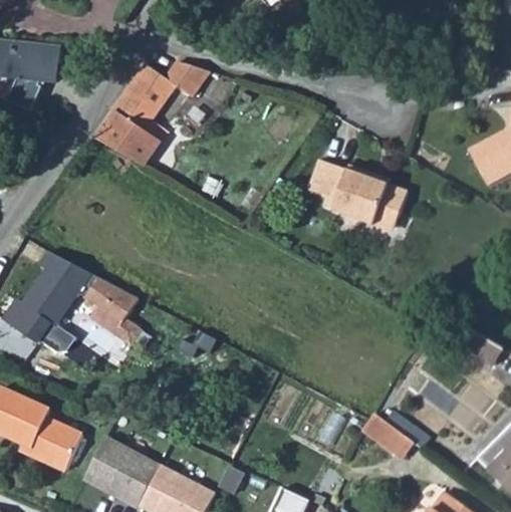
[(0,76),(15,79),(5,102),(29,112),(39,88),(36,86),(38,81),(52,83),(54,64),(57,65),(59,46),(0,39),(0,76)]
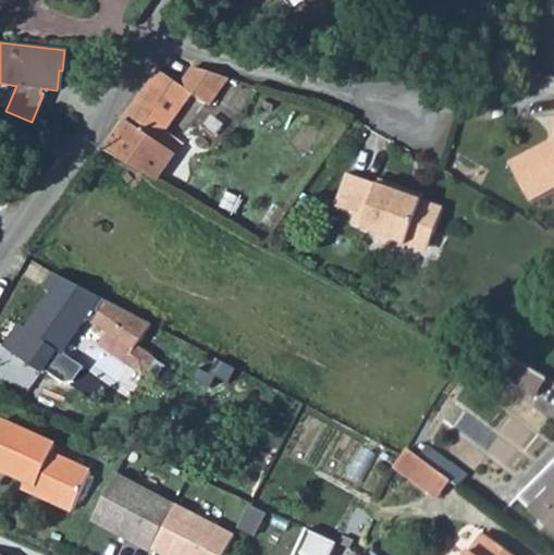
[(125,122),(107,149),(155,177),(172,153),(154,142),(160,132),(188,90),(207,102),(224,76),(191,64),(179,83),(159,69),(123,120),(125,122)]
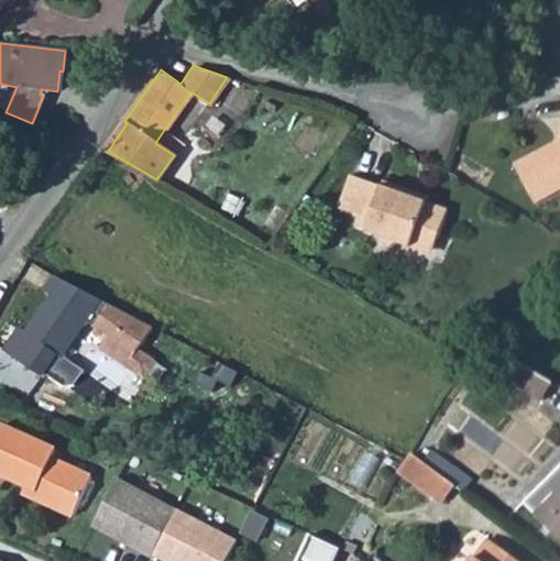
[(162,133),(155,143),(174,155),(180,145),(162,133)]
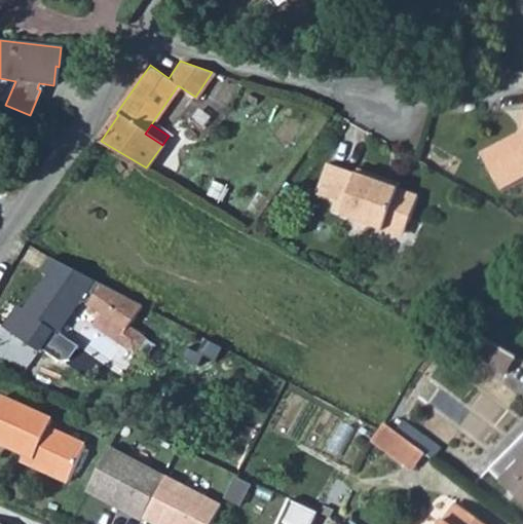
[(522,127),(519,131),(478,150),(496,187),(522,174),(522,127)]
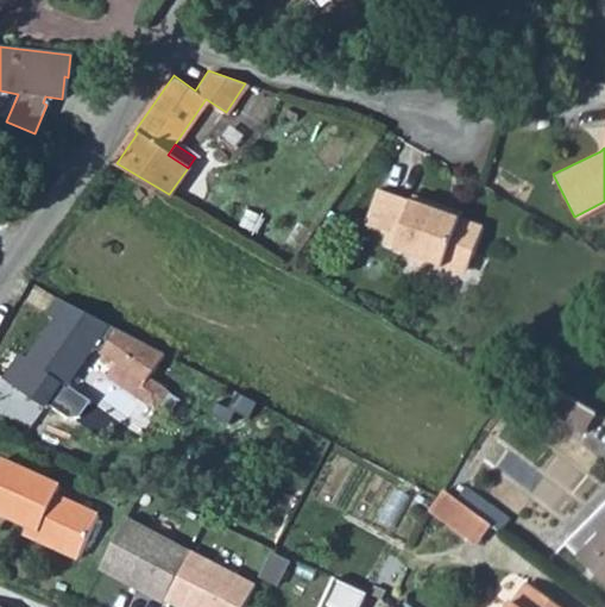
[(410,201),(376,189),(364,225),(388,233),(383,244),(394,249),(394,251),(407,255),(409,263),(418,266),(428,262),(455,271),(467,267),(481,225),(460,218),(441,211),(442,204),(413,194),(410,201)]
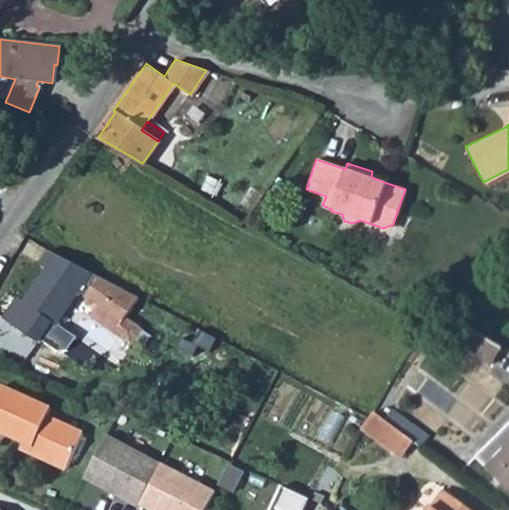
[(372,171),(371,177),(387,183),(388,176),(372,171)]
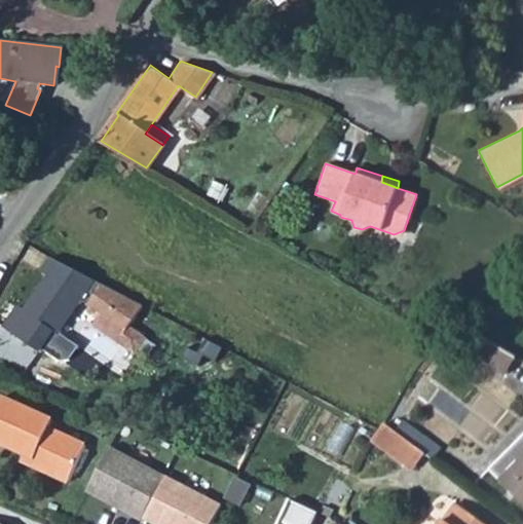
[(23,309),(16,305),(3,328),(42,353),(46,349),(58,358),(66,357),(72,348),(71,339),(60,331),(81,299),(99,311),(90,325),(133,350),(142,336),(126,327),(143,305),(50,257),(40,271),(46,275),(29,301),(23,309)]
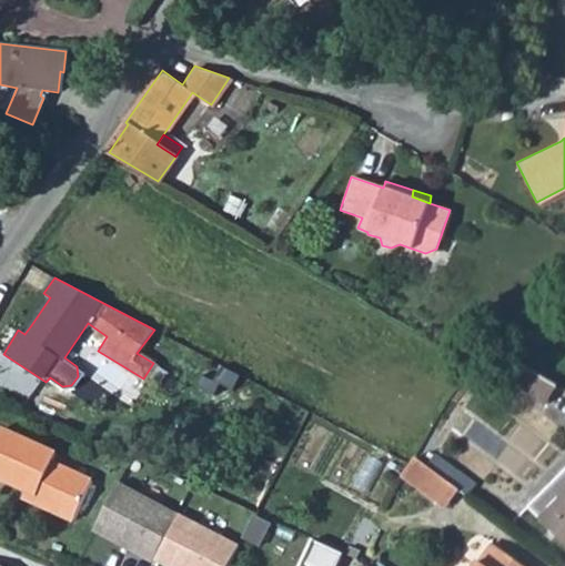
[(24,321),(18,330),(24,334),(31,325),(24,321)]
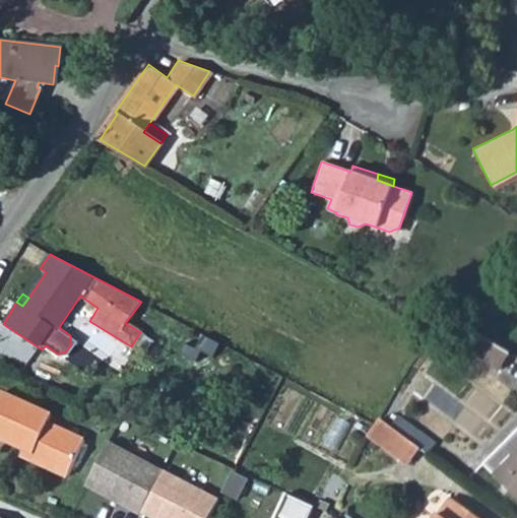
[(508,351),(461,324),(455,334),(465,339),(460,348),(497,371),(508,351)]
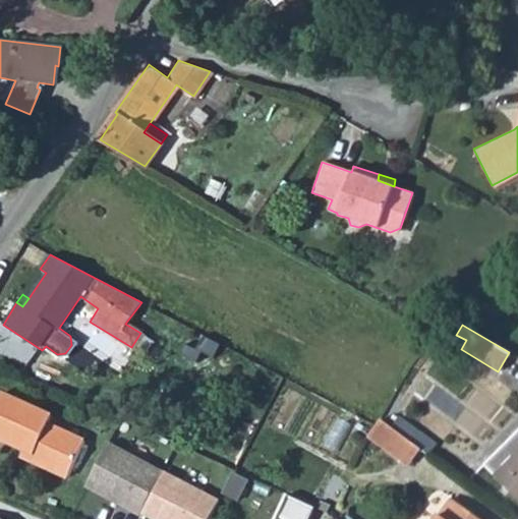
[(273,370),(265,387),(274,391),(282,376),(273,370)]
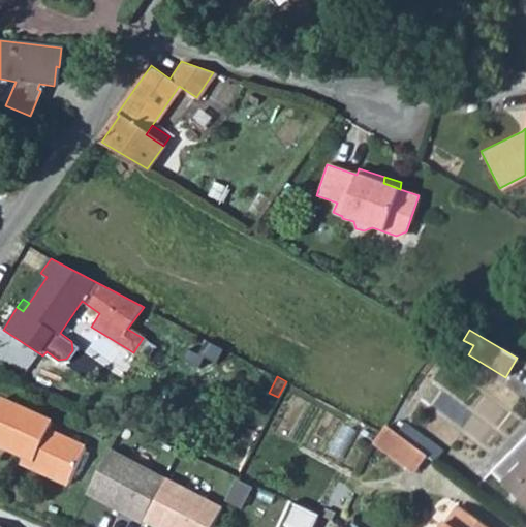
[(0,445),(23,457),(32,460),(29,467),(66,484),(85,446),(49,429),(51,422),(2,399),(0,403),(0,445)]
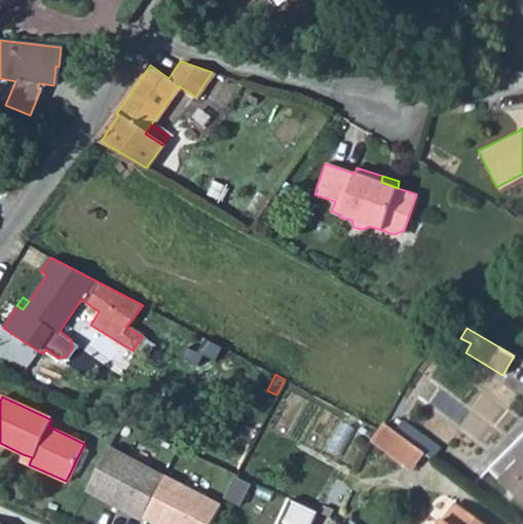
[(401,420),(393,431),(410,443),(417,434),(401,420)]
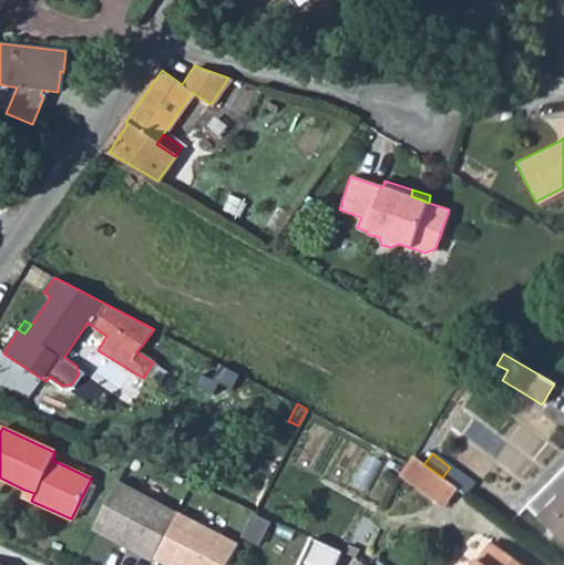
[(408,462),(399,474),(441,506),(455,489),(442,478),(423,464),(411,455),(408,462)]
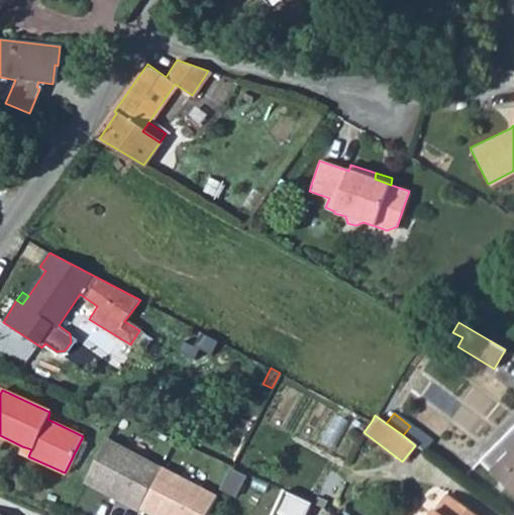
[(410,426),(403,435),(415,445),(422,450),(429,441),(410,426)]
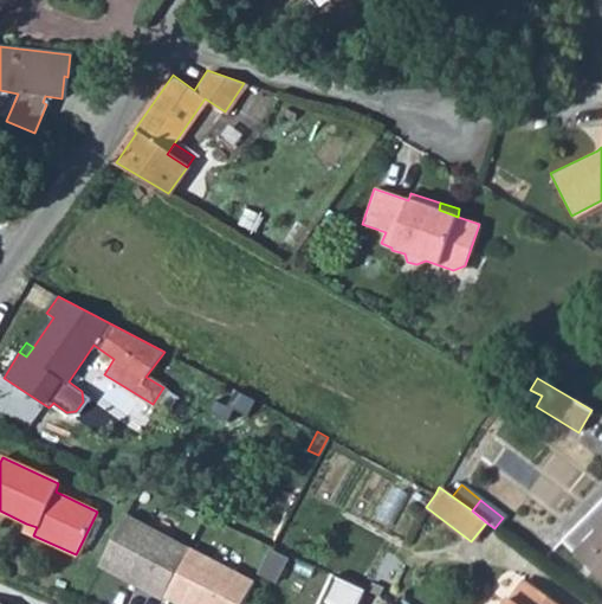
[(188,545),(125,512),(98,564),(136,585),(140,579),(147,583),(143,589),(161,598),(162,595),(188,545)]
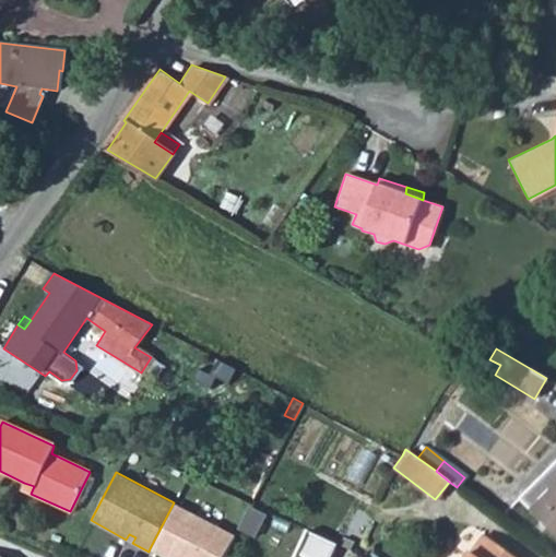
[(24,483),(21,489),(31,494),(34,486),(24,483)]
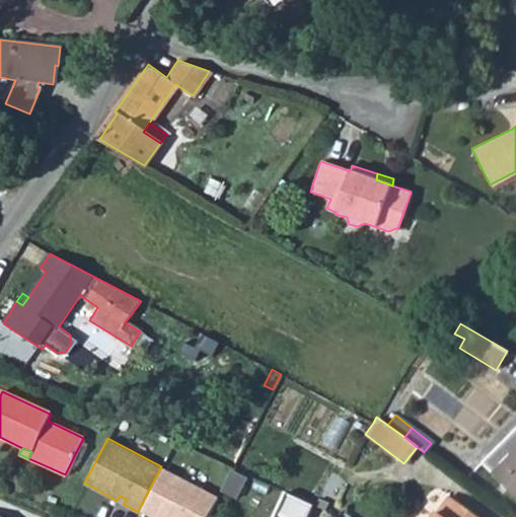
[(515,449),(491,474),(515,498),(515,449)]
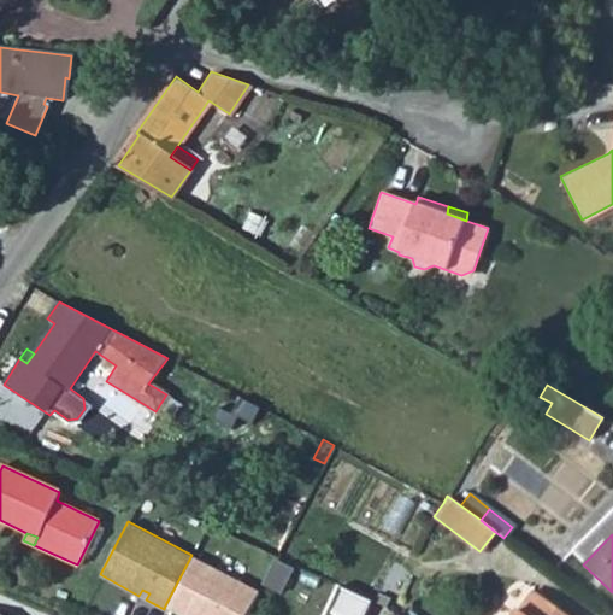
[(192,555),(165,605),(183,614),(245,614),(258,590),(192,555)]
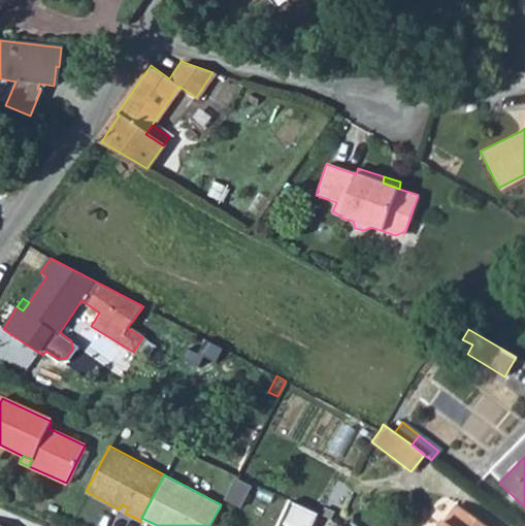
[(249,486),(235,479),(225,498),(239,505),(249,486)]
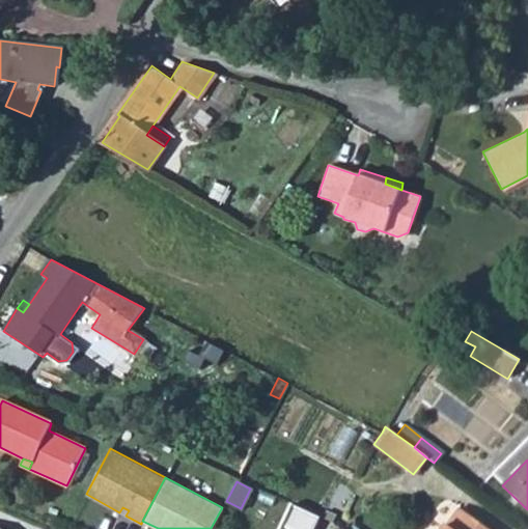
[(313,528),(320,518),(292,505),(280,528),(313,528)]
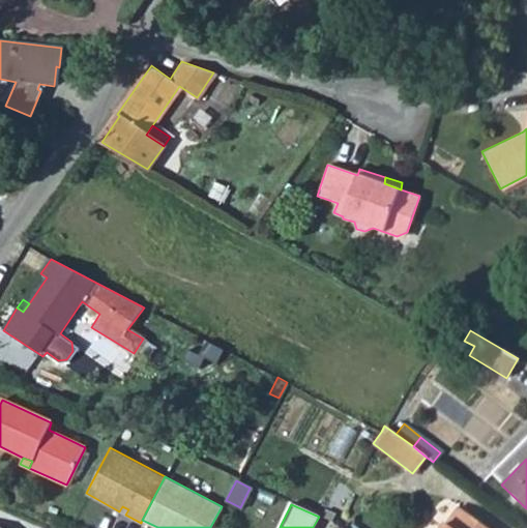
[(441,527),(487,527),(457,506),(441,527)]
